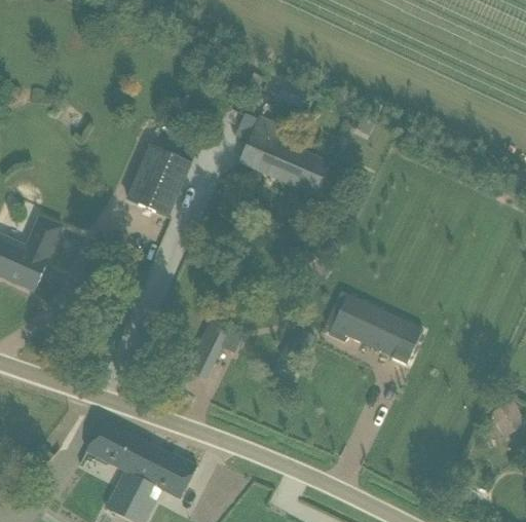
[(264,76),(252,71),(245,89),(251,91),(254,83),(260,86),(264,76)]
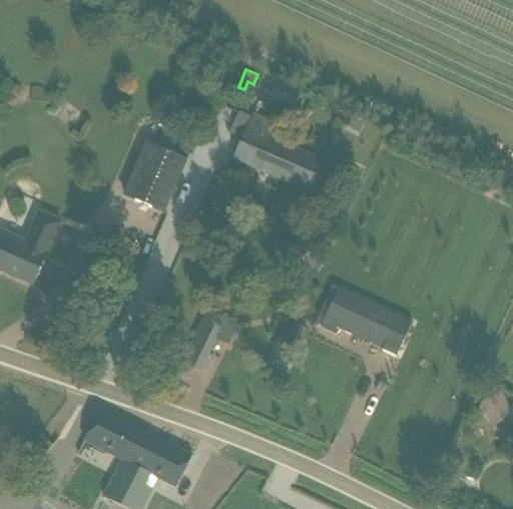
[(262,75),(255,87),(293,105),(300,91),(278,80),(280,75),(265,69),(262,75)]
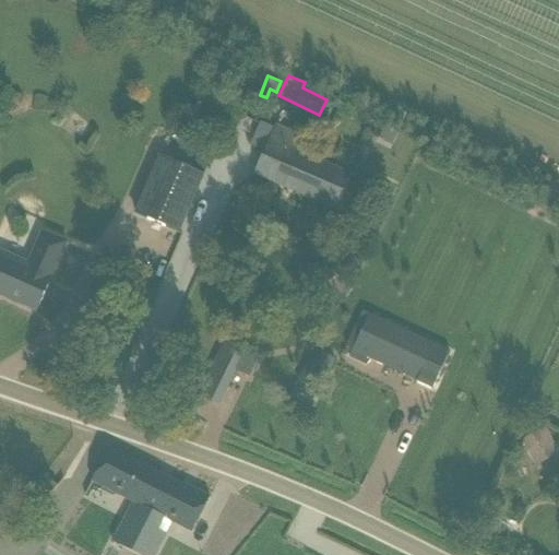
[(260,119),(249,143),(264,150),(264,151),(256,172),(333,205),(342,186),(343,186),(351,172),(305,151),(298,149),(304,134),(276,121),(274,126),(260,119)]
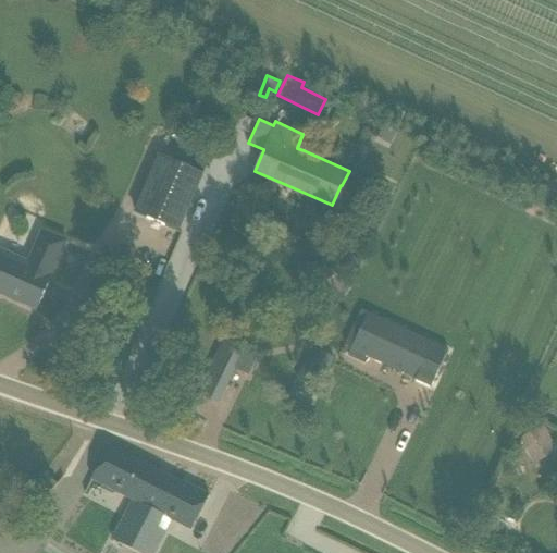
[(376,120),(372,131),(392,139),(396,128),(376,120)]
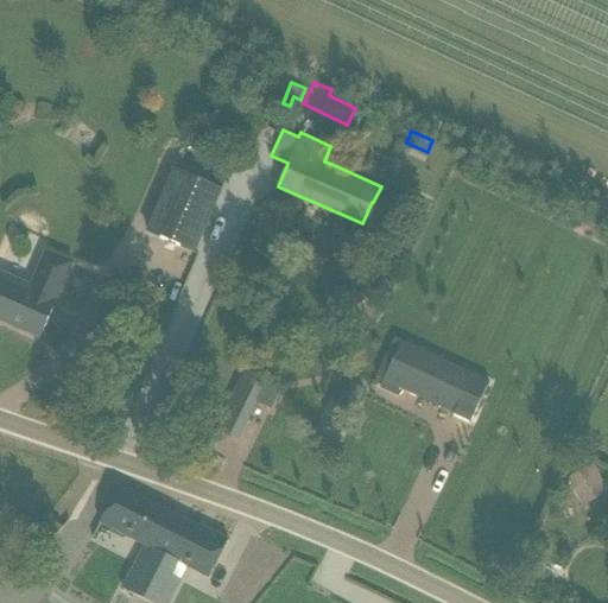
[(221,182),(229,165),(216,159),(208,177),(221,182)]
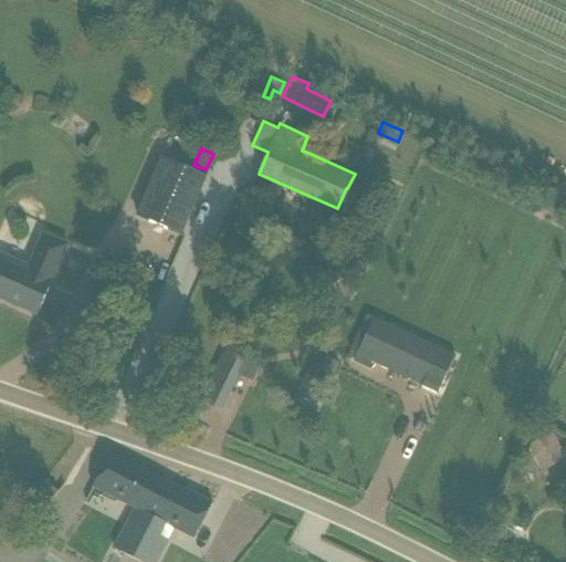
[(181,231),(206,175),(161,157),(137,214),(181,231)]
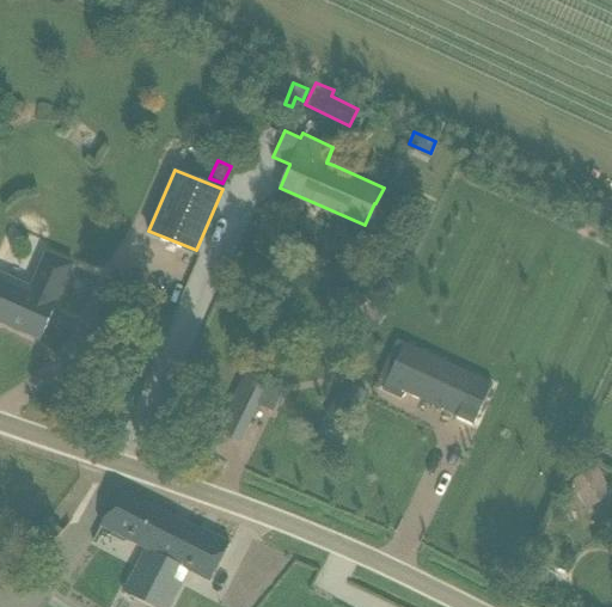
[(0,319),(40,337),(49,314),(57,295),(73,261),(46,247),(29,284),(0,273),(0,319)]
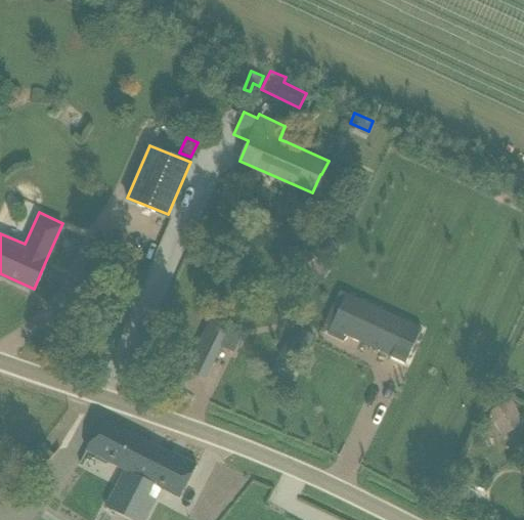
[(329,230),(296,247),(306,267),(336,253),(332,245),(335,244),(329,230)]
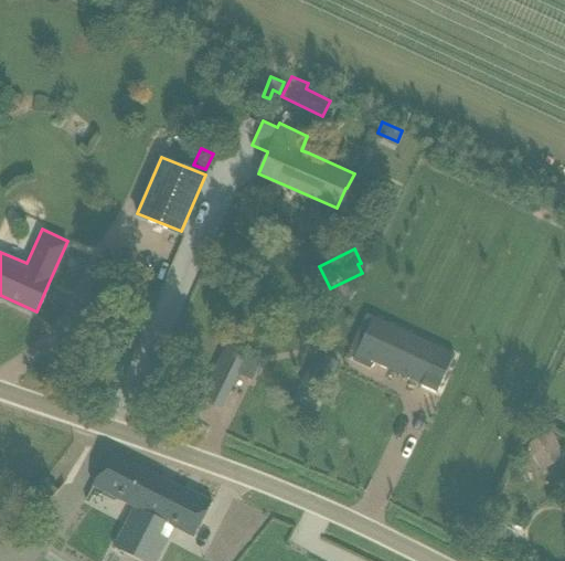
[(373,315),(353,358),(370,366),(372,360),(436,390),(454,353),(373,315)]
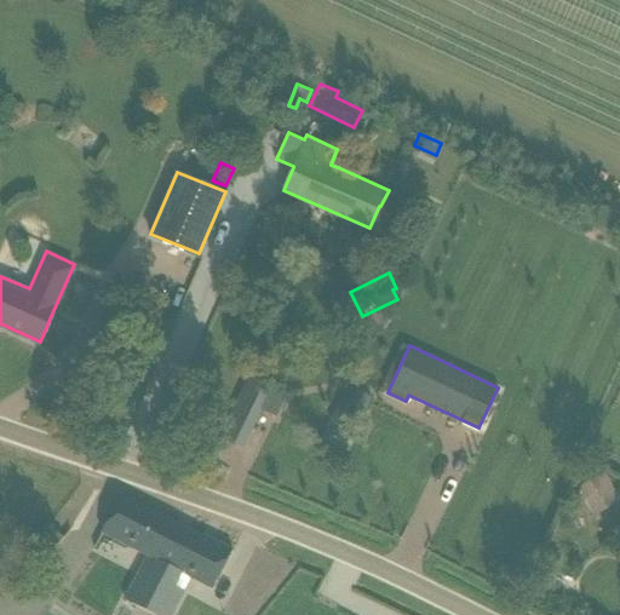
[(231,412),(220,434),(241,443),(252,421),(267,392),(270,384),(250,374),(246,383),(231,412)]
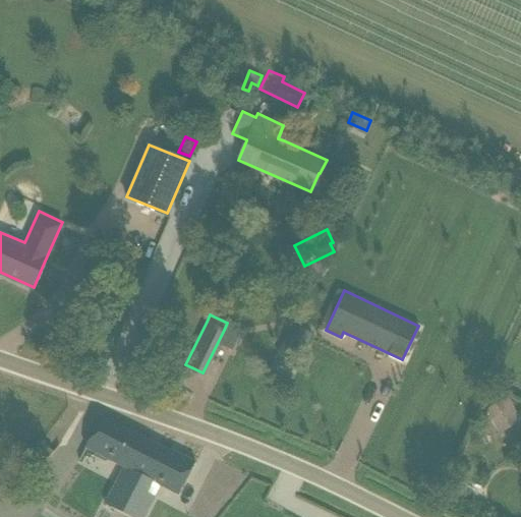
[(491,414),(501,429),(520,417),(520,415),(513,401),(491,414)]
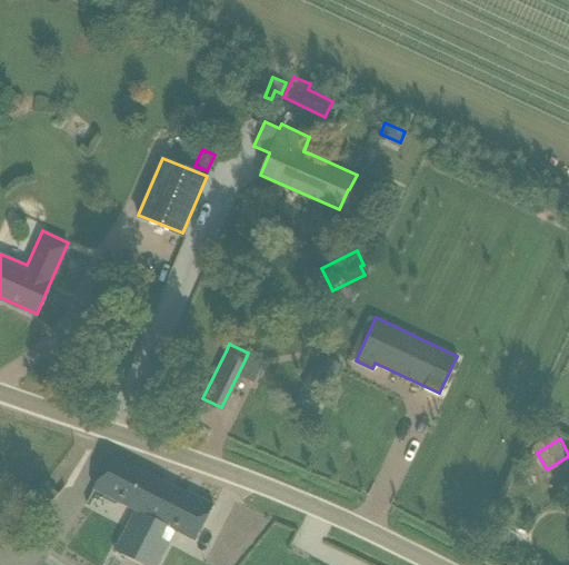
[(110,453),(100,473),(93,487),(136,509),(115,549),(133,558),(153,519),(142,514),(160,478),(110,453)]
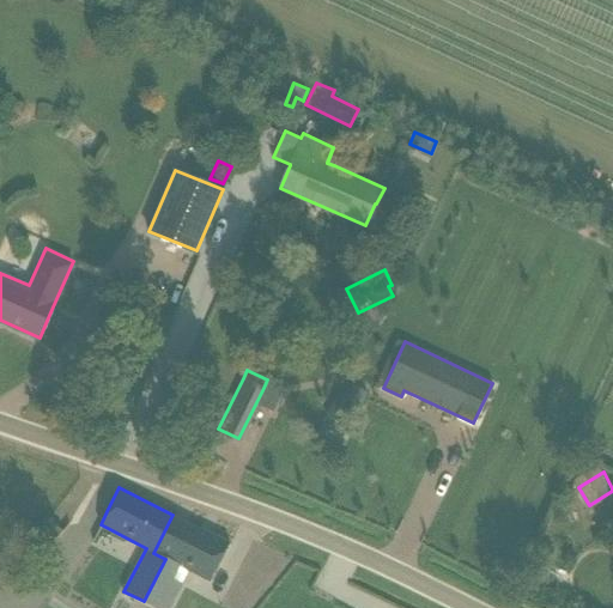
[(165,559),(144,601),(157,607),(164,607),(186,569),(210,581),(230,541),(210,532),(208,535),(199,530),(201,527),(200,527),(199,528),(173,515),(153,553),(165,559)]
